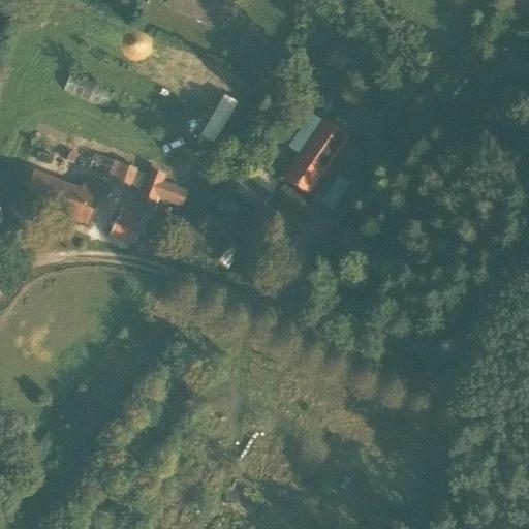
[(214,28),(225,0),(165,0),(163,6),(214,28)]
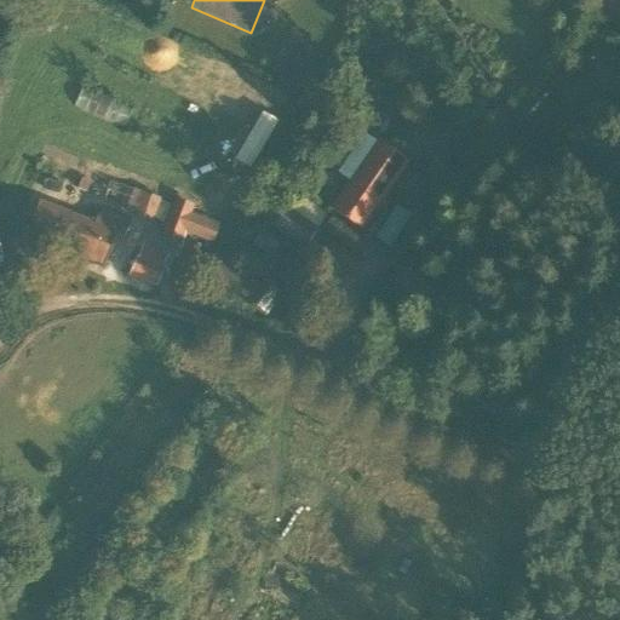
[(524,0),(538,11),(546,0),(524,0)]
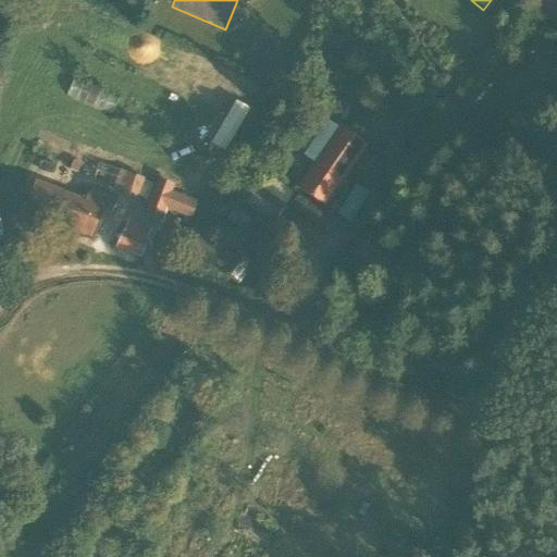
[(339,127),(327,119),(304,155),(314,162),(297,188),(324,207),(367,145),(339,126),(339,127)]
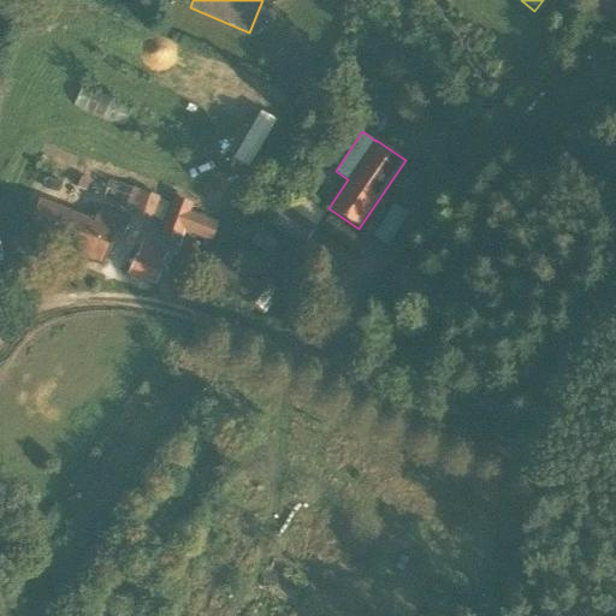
[(81,177),(77,188),(86,190),(90,179),(81,177)]
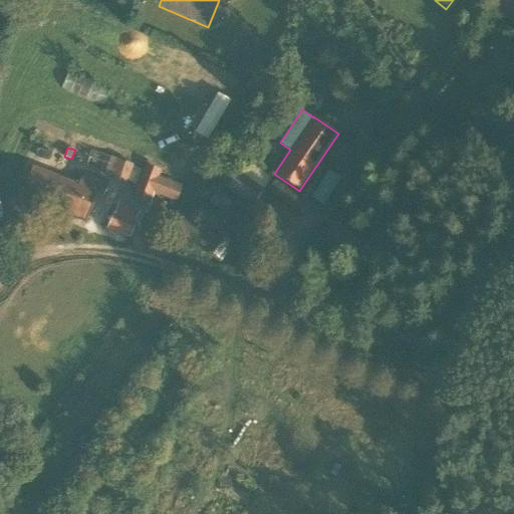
[(135,165),(109,155),(102,173),(126,183),(127,181),(138,184),(132,198),(144,203),(145,200),(172,210),(181,185),(159,177),(161,170),(144,164),(142,170),(134,167),(135,165)]
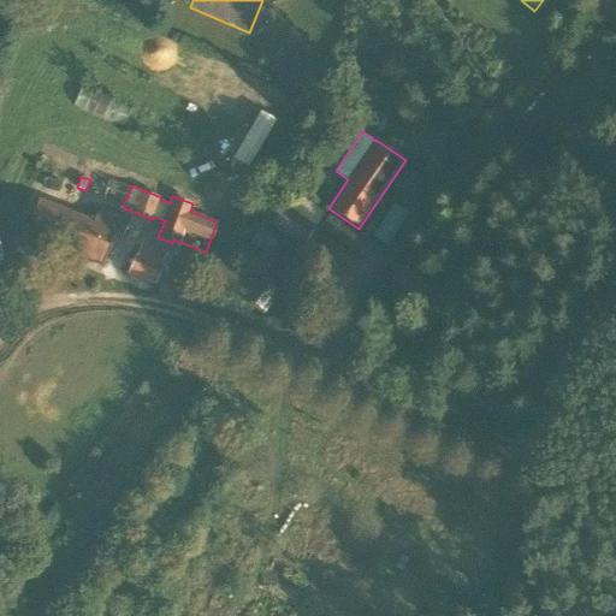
[(64,248),(77,214),(37,199),(24,232),(64,248)]
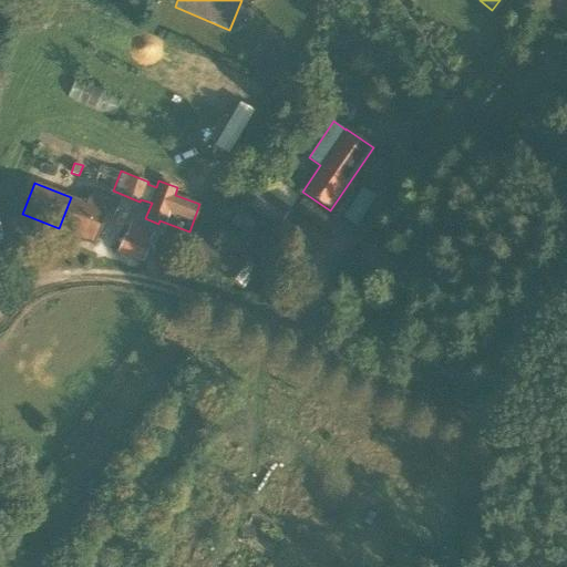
[(278,226),(290,209),(263,191),(250,207),(278,226)]
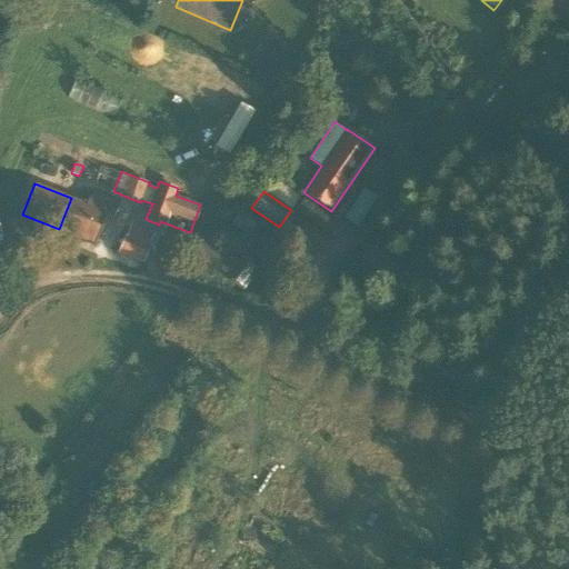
[(87,205),(71,198),(59,229),(96,242),(106,219),(111,221),(118,202),(91,192),(87,205)]
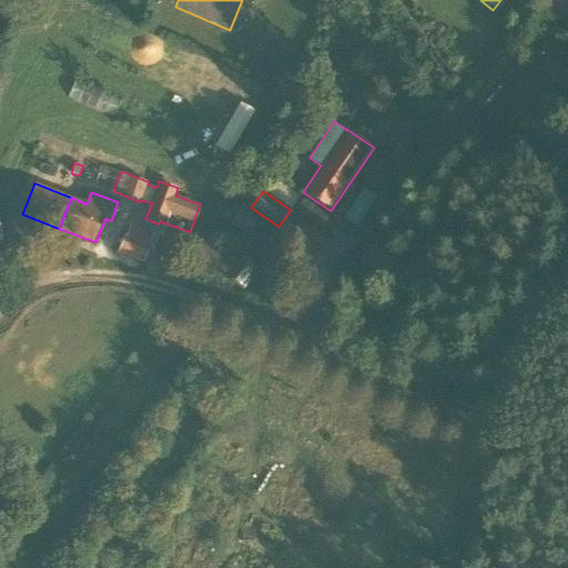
[(145,261),(153,240),(151,240),(153,235),(131,226),(129,231),(127,230),(118,251),(145,261)]
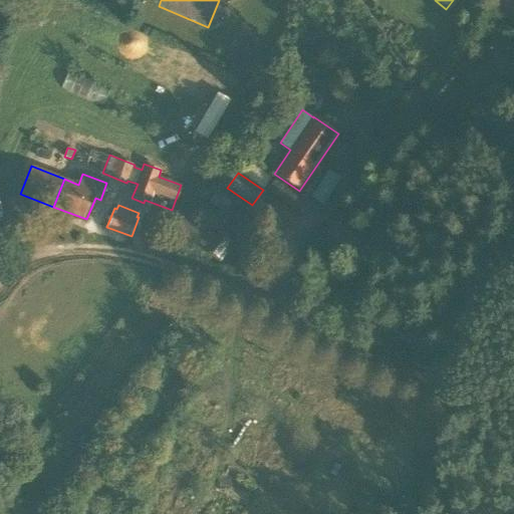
[(175,232),(221,262),(234,242),(213,227),(210,232),(187,215),(175,232)]
